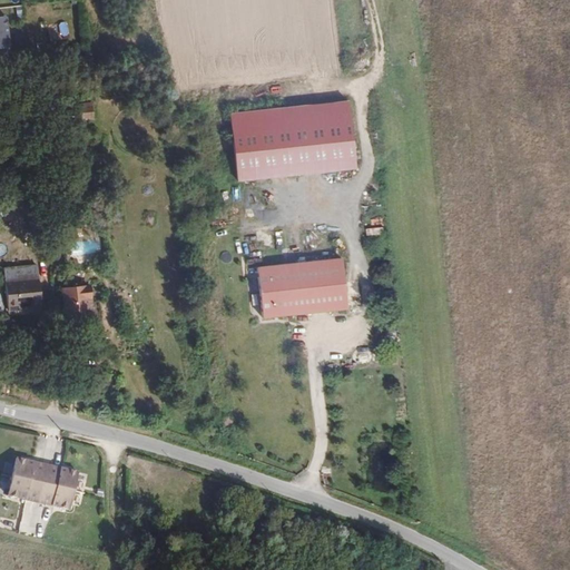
[(0,47),(10,47),(9,15),(0,15),(0,47)]
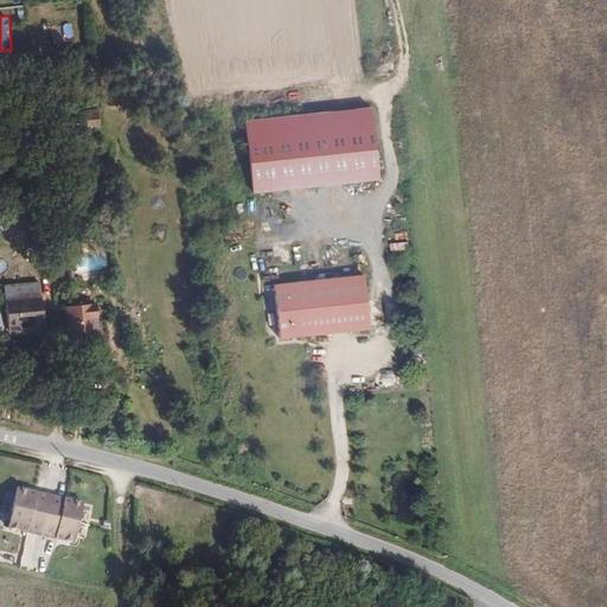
[(0,61),(12,62),(11,51),(0,51),(0,61)]
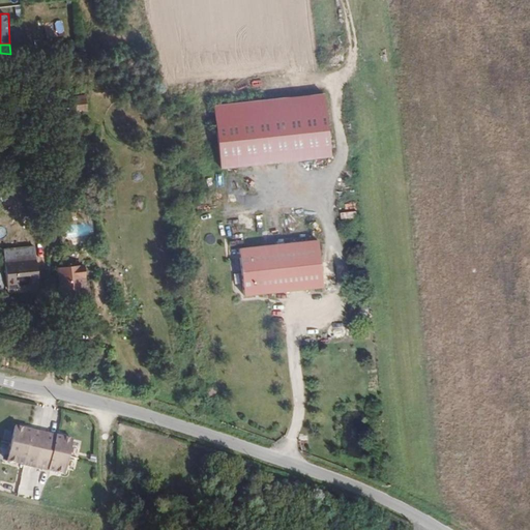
[(329,155),(327,142),(323,93),(213,105),(219,167),(329,155)]
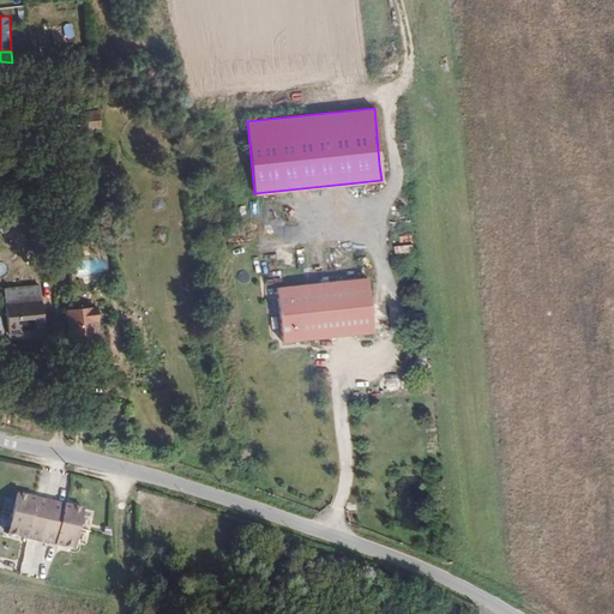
[(66,145),(54,145),(55,160),(67,158),(66,145)]
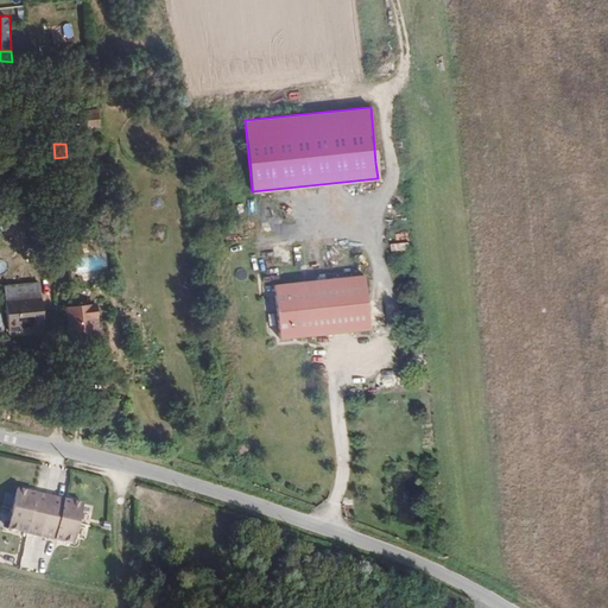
[(76,271),(107,270),(106,257),(76,257),(76,271)]
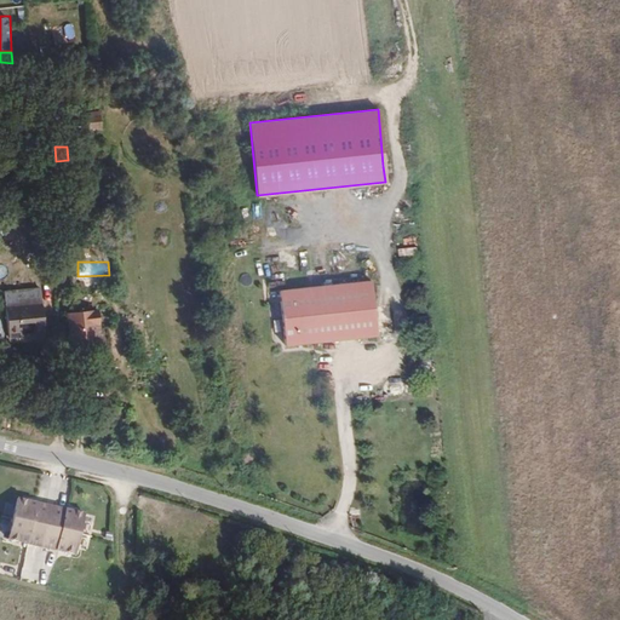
[(366,281),(275,290),(280,343),(371,334),(366,281)]
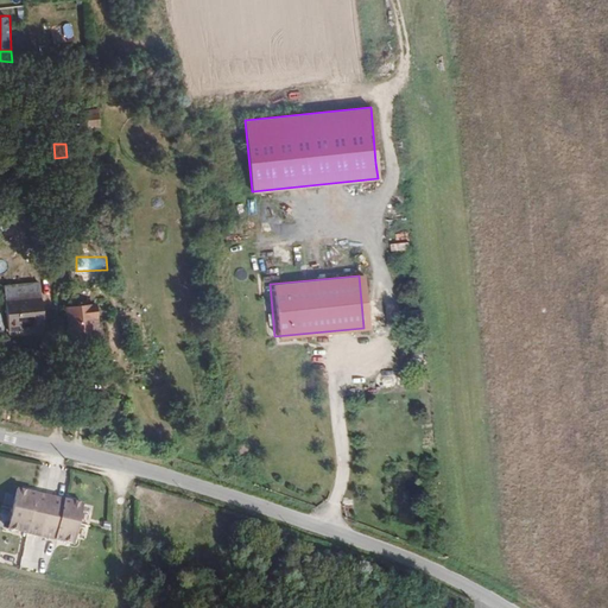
[(21,336),(21,333),(45,330),(43,304),(6,309),(10,341),(23,340),(21,336)]
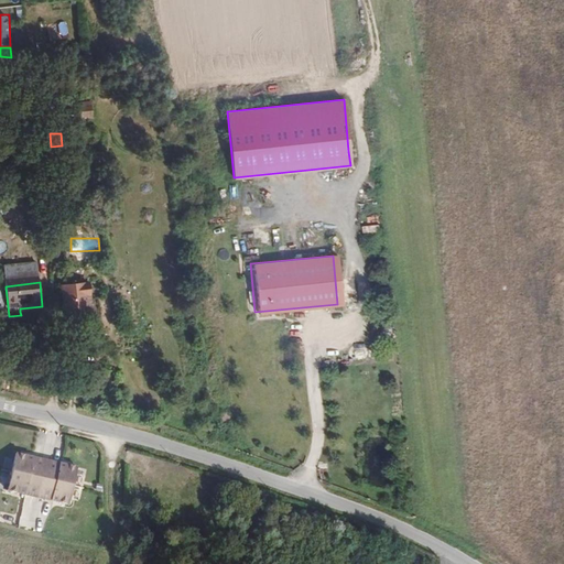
[(84,294),(56,297),(58,328),(87,326),(84,294)]
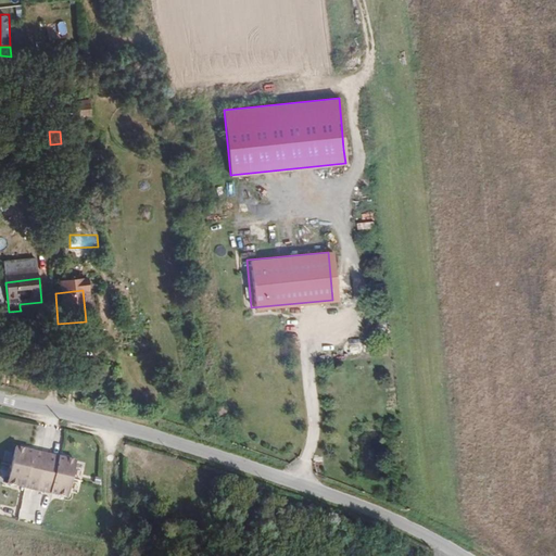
[(72,466),(14,449),(4,483),(62,501),(72,466)]
